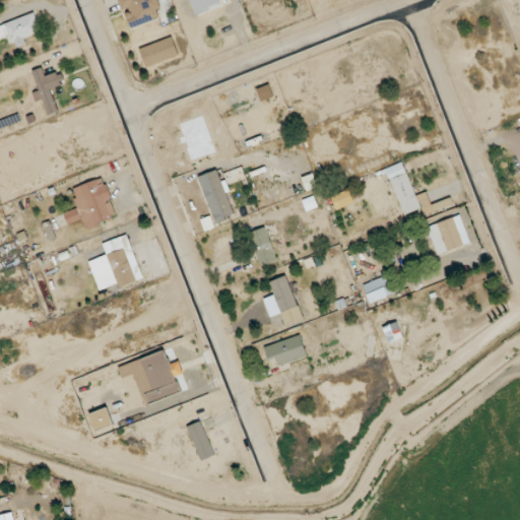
[(118,0),(123,12),(125,12),(131,29),(164,17),(156,0),(118,0)]
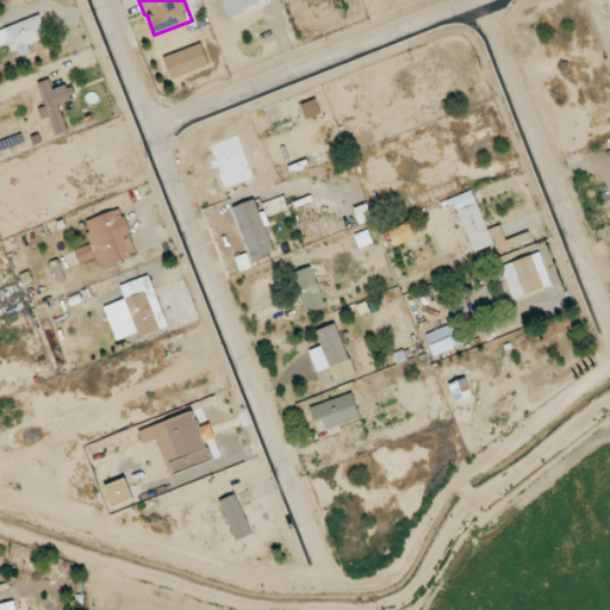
[(261,7),(259,0),(222,0),(230,19),(261,7)]
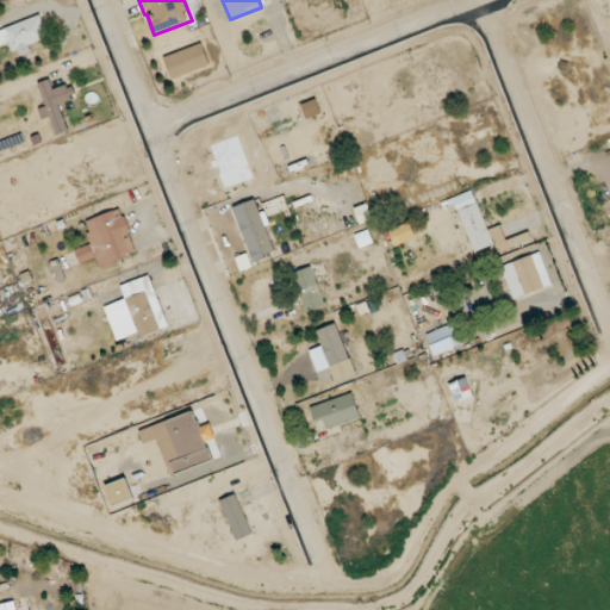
[(30,45),(51,37),(42,14),(0,30),(0,45),(8,43),(12,53),(18,50),(20,56),(32,53),(30,45)]
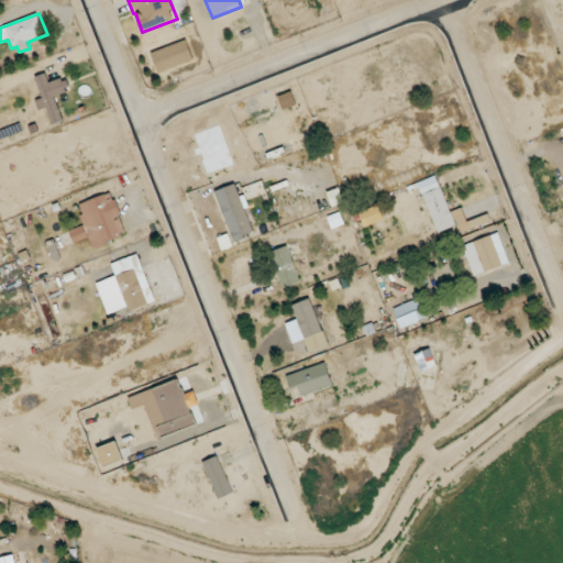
[(63,121),(55,95),(70,90),(66,77),(50,83),(46,74),(35,77),(42,98),(35,100),(39,110),(46,107),(53,124),(63,121)]
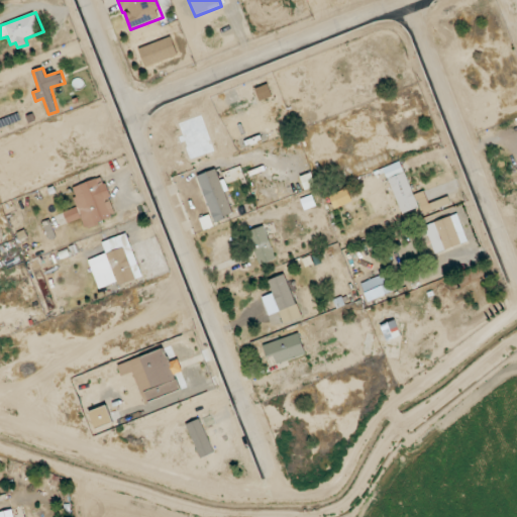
[(401,214),(420,208),(422,214),(451,204),(448,197),(429,204),(424,191),(413,195),(401,162),(384,168),(401,214)]
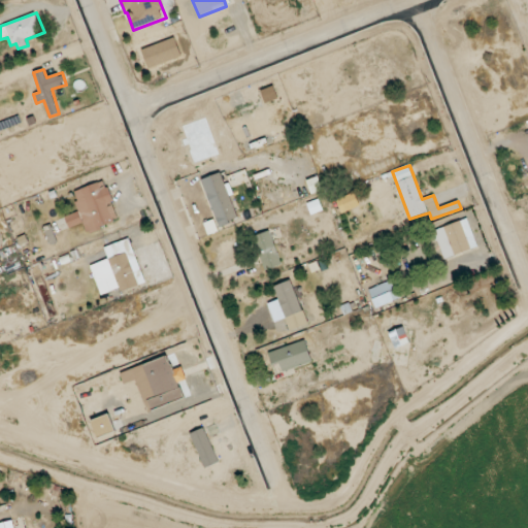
[(202,179),(219,226),(239,219),(222,172),(202,179)]
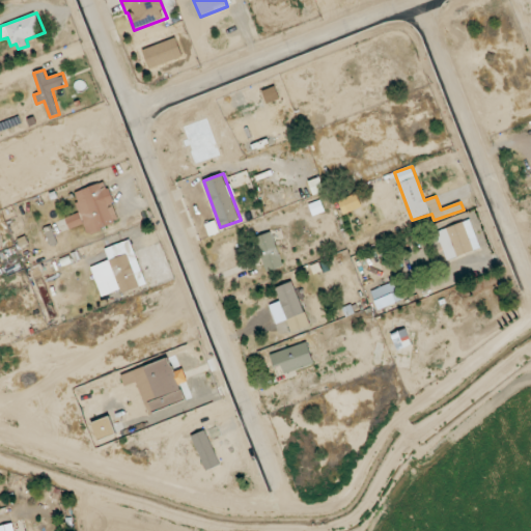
[(326,192),(320,178),(298,187),(302,200),(326,192)]
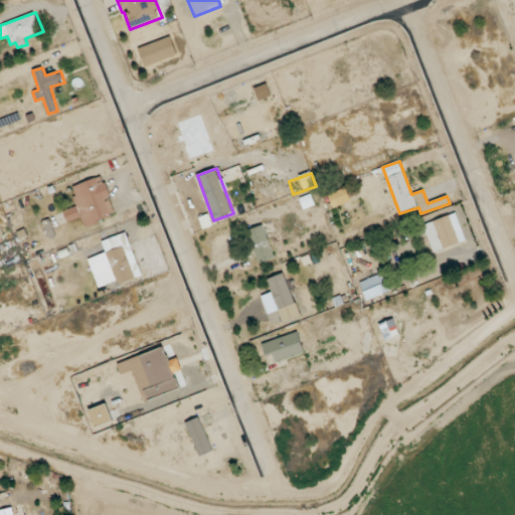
[(71,186),(77,206),(63,210),(67,222),(81,217),(84,226),(115,217),(102,176),(71,186)]
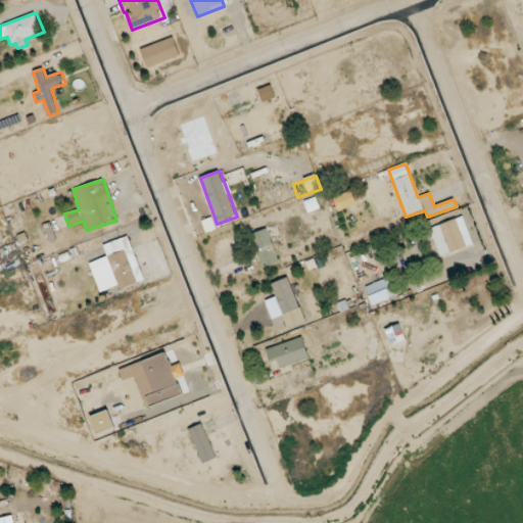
[(473,244),(463,217),(430,229),(440,256),(473,244)]
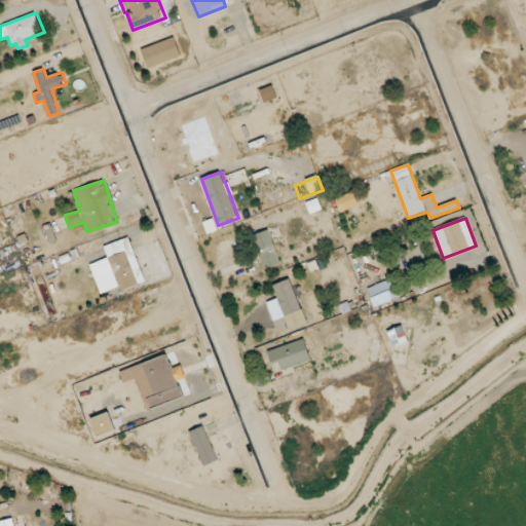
[(252,236),(265,269),(282,263),(268,229),(252,236)]
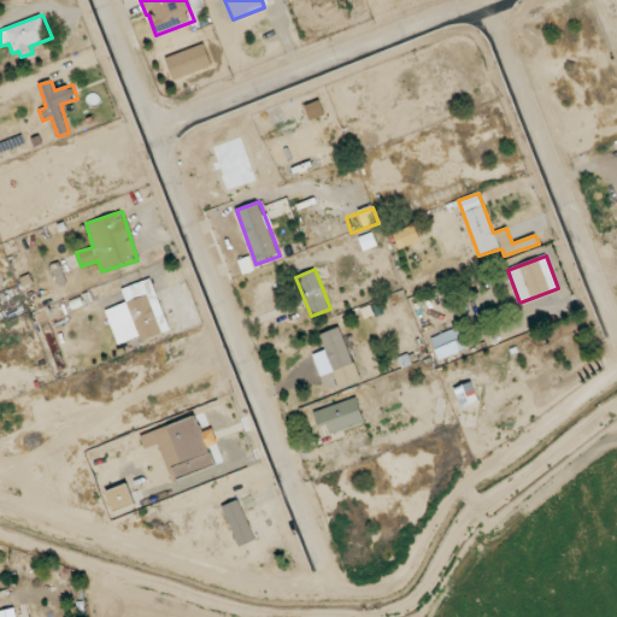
[(117,345),(141,338),(142,340),(169,331),(153,278),(122,288),(127,304),(106,310),(117,345)]
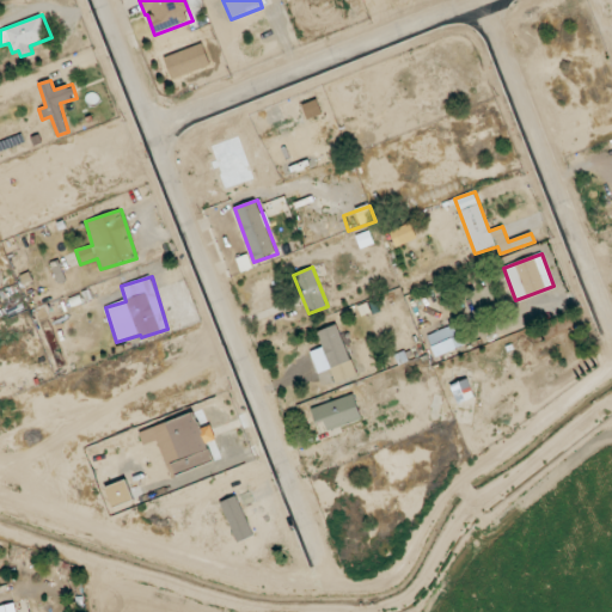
[(466,344),(457,323),(427,336),(436,357),(466,344)]
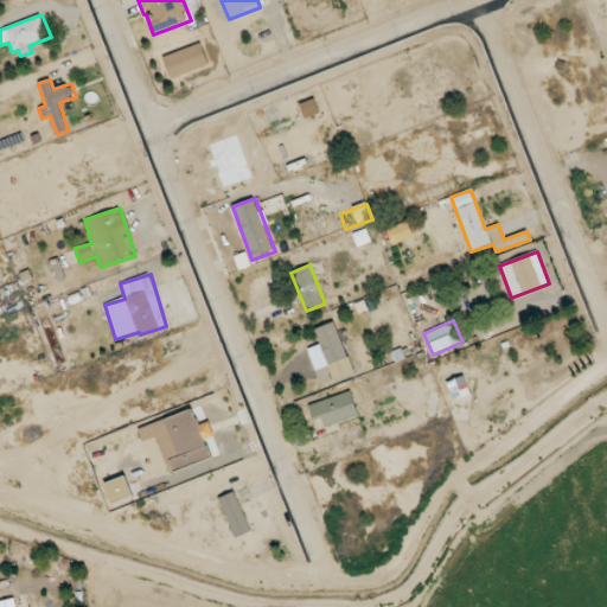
[(320,345),(308,349),(317,370),(347,358),(334,323),(314,330),(320,345)]
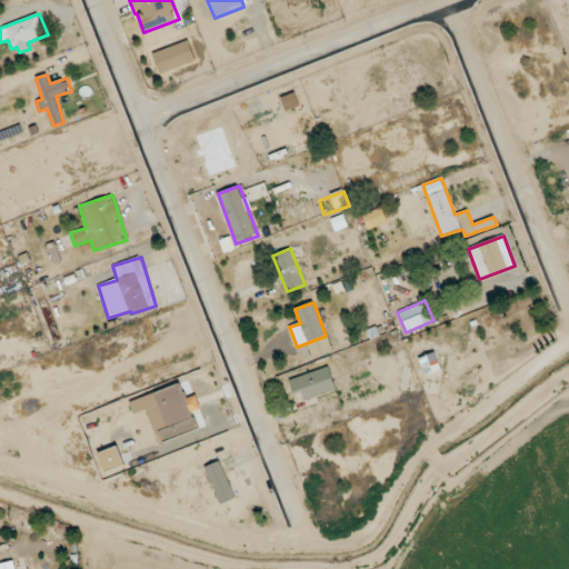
[(440,371),(436,353),(420,357),(425,375),(440,371)]
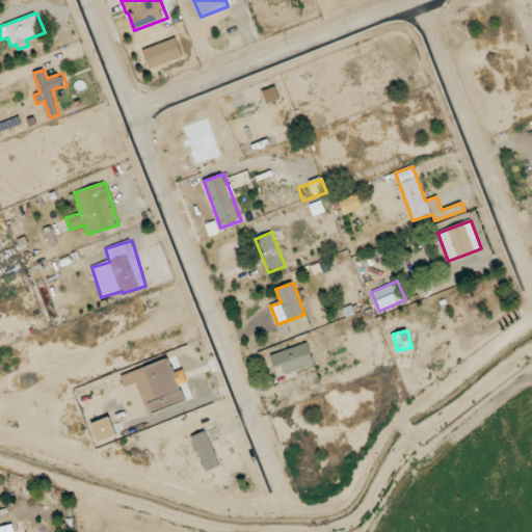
[(315,365),(308,343),(270,354),(275,369),(282,367),(285,375),(315,365)]
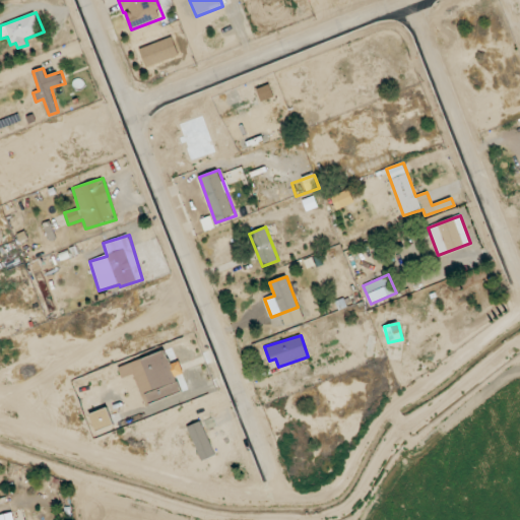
[(118,367),(122,379),(135,374),(145,404),(181,392),(176,377),(184,374),(180,362),(170,365),(166,350),(118,367)]
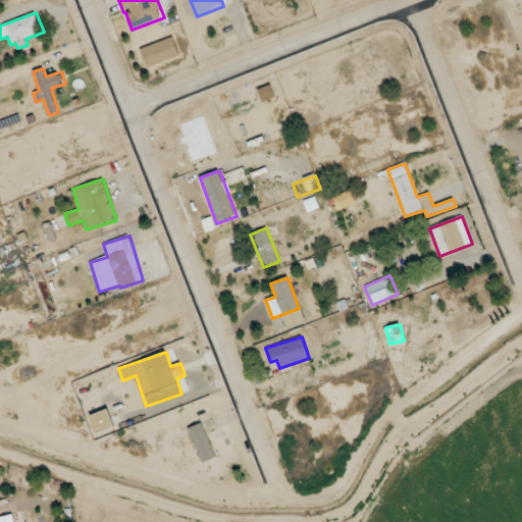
[(95,432),(114,426),(109,410),(90,416),(95,432)]
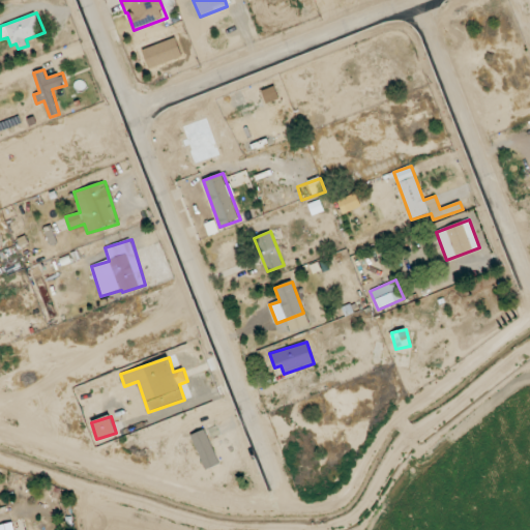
[(204,470),(218,465),(206,430),(192,435),(204,470)]
